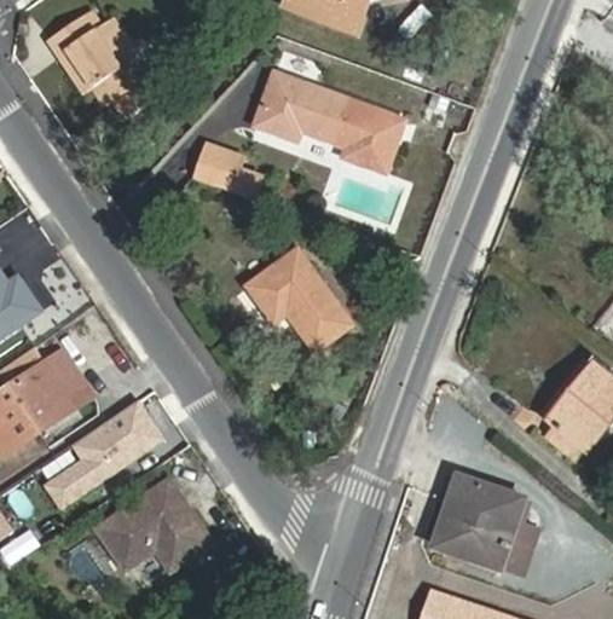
[(276,0),(275,6),(336,28),(345,0),(276,0)]
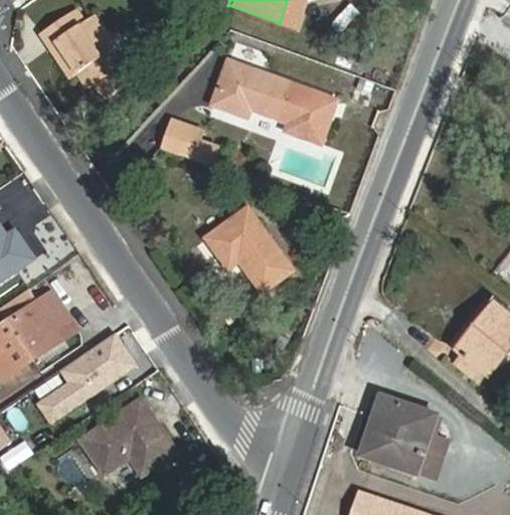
[(302,0),(287,0),(280,23),(294,27),(302,0)]
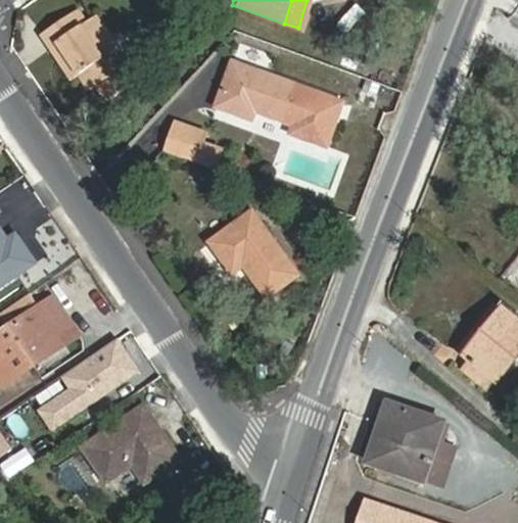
[(58,40),(79,70),(95,92),(99,98),(140,70),(130,55),(124,58),(93,14),(85,21),(75,9),(40,32),(48,45),(58,40)]
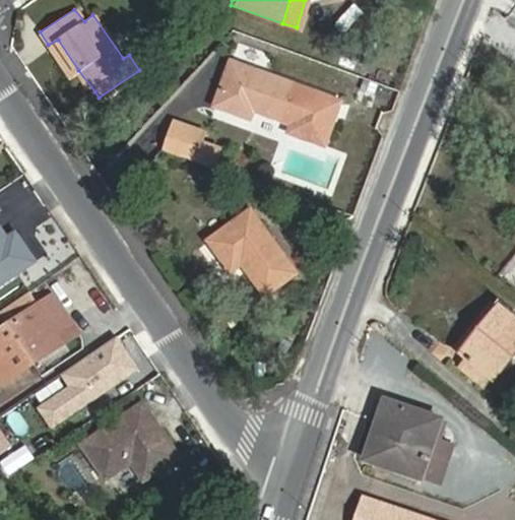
[(68,76),(78,70),(58,40),(48,45),(68,76)]
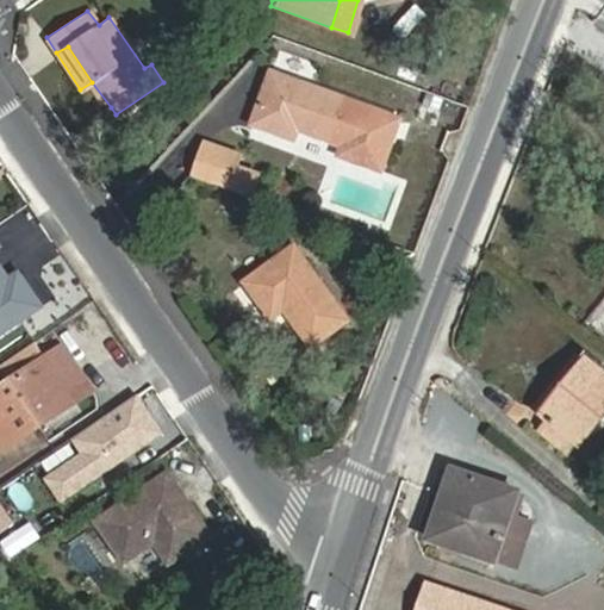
[(335,153),(374,167),(390,117),(266,73),(247,122),(288,138),(293,129),(337,144),(335,153)]
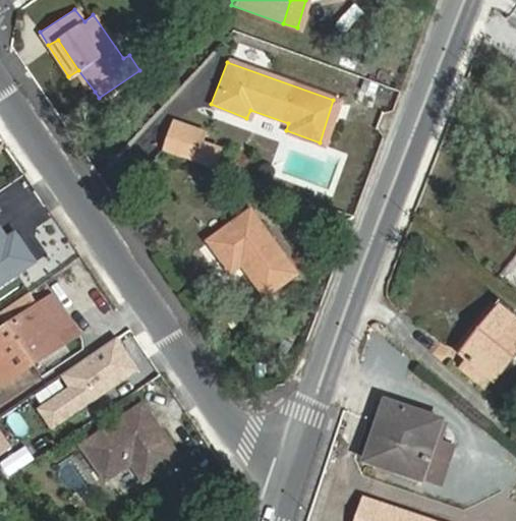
[(167,131),(196,142),(202,129),(172,117),(167,131)]
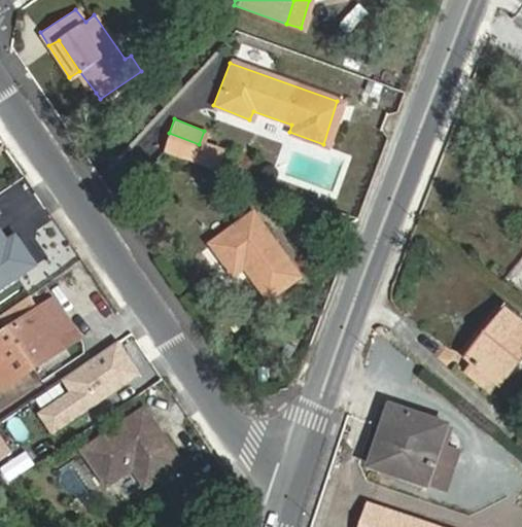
[(218,151),(199,144),(169,133),(164,147),(213,167),(218,151)]
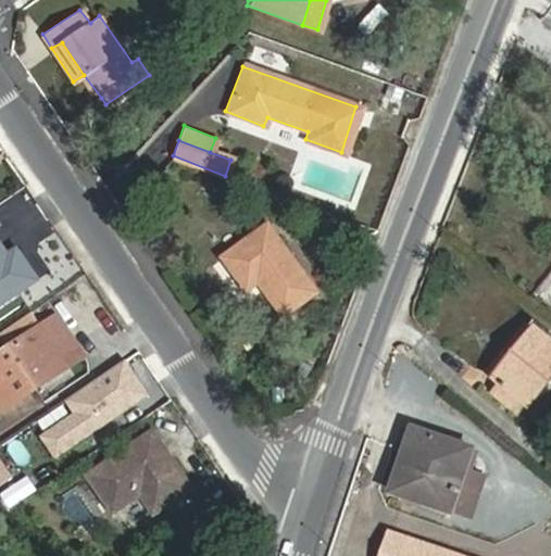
[(253,277),(280,312),(310,291),(260,222),(217,252),(241,286),(253,277)]
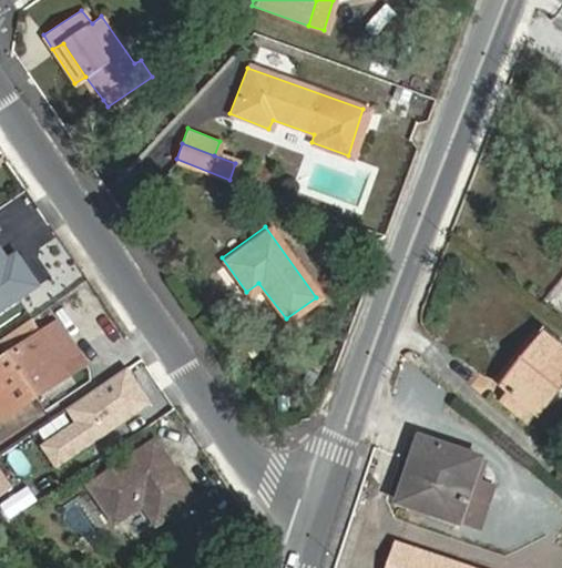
[(0,310),(33,286),(12,255),(3,261),(0,255),(0,310)]
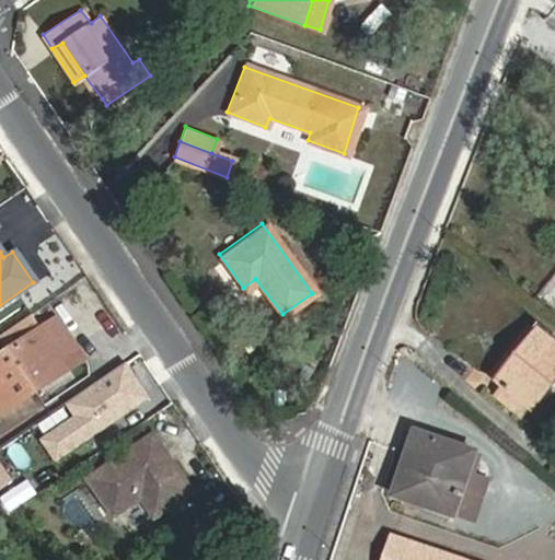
[(88,358),(56,312),(37,325),(68,371),(88,358)]
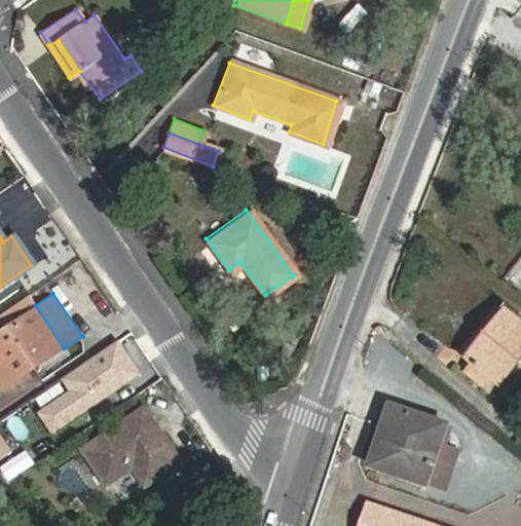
[(64,348),(27,295),(0,312),(0,391),(64,348)]
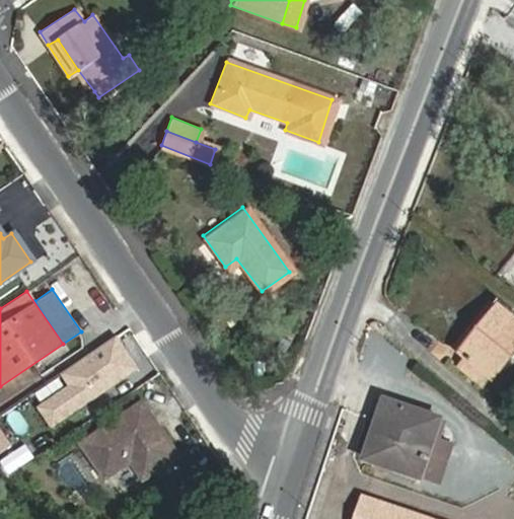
[(513,353),(513,315),(494,300),(455,352),(494,380),(513,353)]
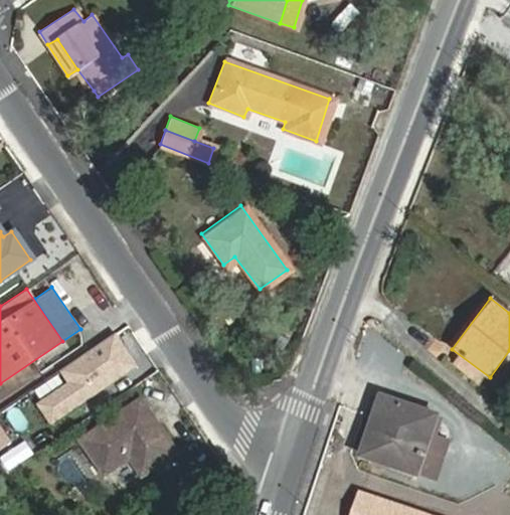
[(111,330),(57,367),(65,380),(34,401),(47,420),(96,387),(94,384),(100,380),(102,383),(133,362),(111,330)]
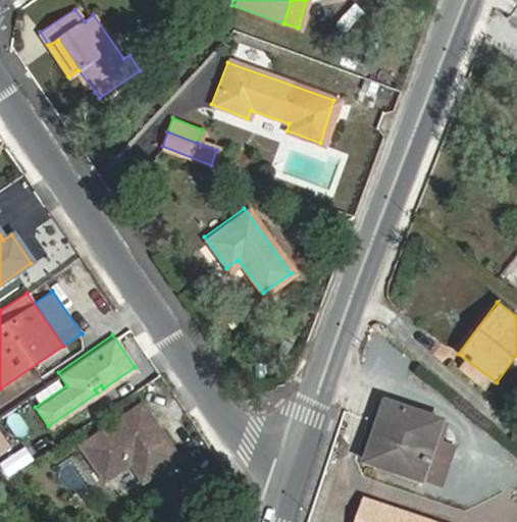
[(142,397),(81,438),(104,475),(128,458),(143,461),(150,470),(179,450),(142,397)]
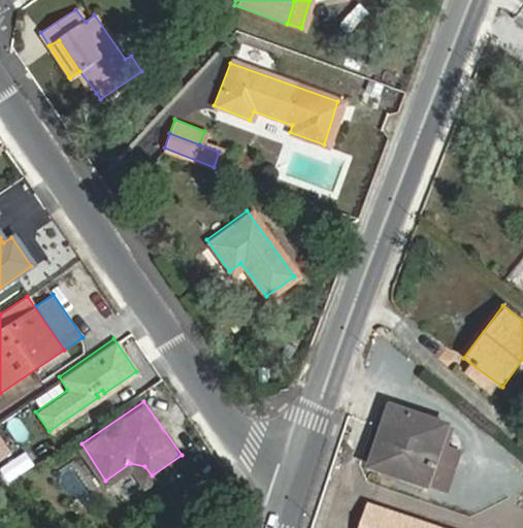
[(427,488),(429,482),(443,446),(450,424),(386,401),(364,466),(427,488)]
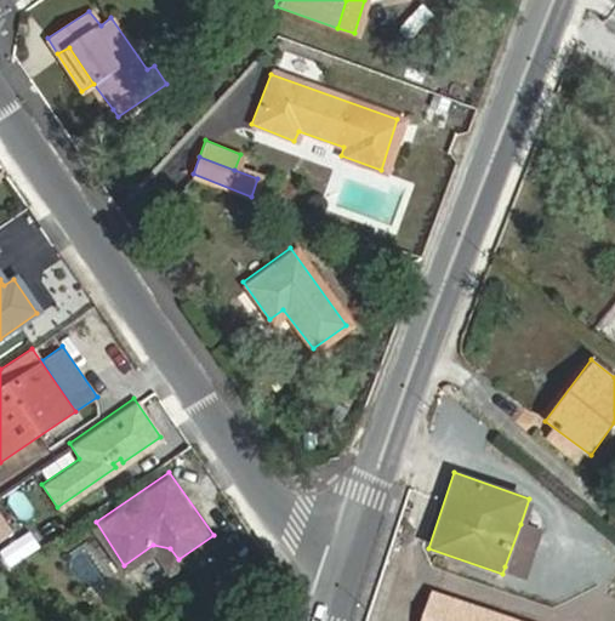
[(17,525),(35,516),(18,488),(1,497),(17,525)]
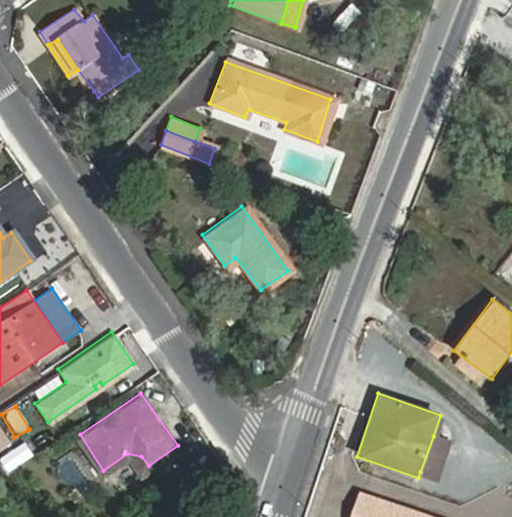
[(0,453),(12,445),(0,429),(0,453)]
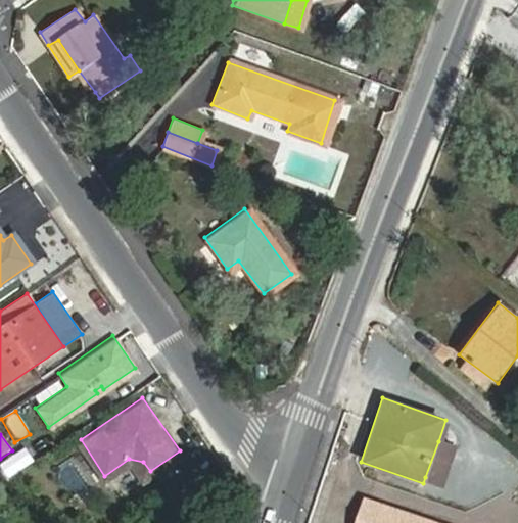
[(24,443),(26,456),(51,450),(49,439),(24,443)]
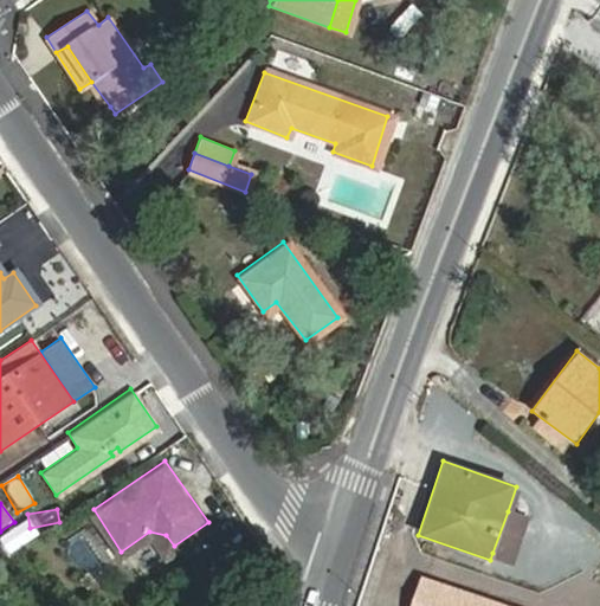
[(508,511),(492,553),(514,561),(528,519),(508,511)]
